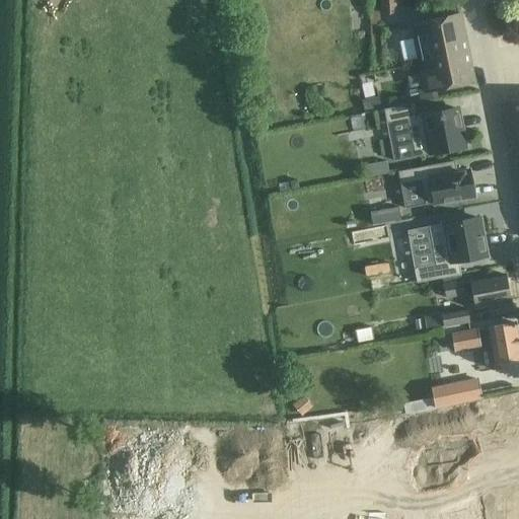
[(380,0),(381,14),(395,14),(394,0),(380,0)]
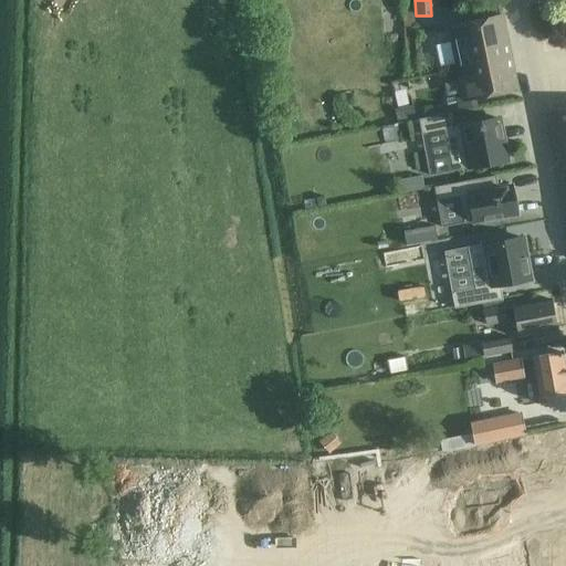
[(502,16),(448,27),(458,73),(472,70),(474,80),(514,71),(502,16)]
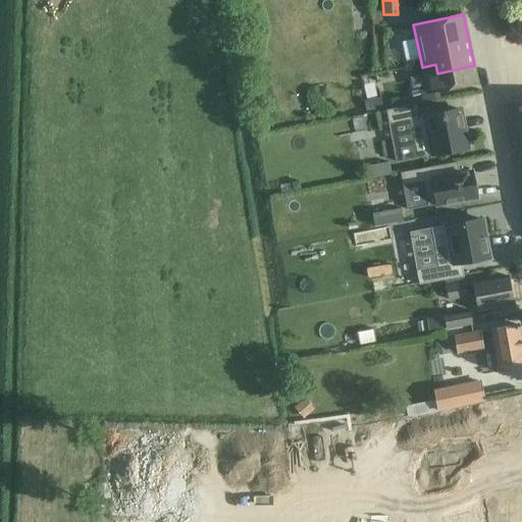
[(435,64),(422,67),(426,89),(427,93),(438,91),(477,83),(474,65),(437,73),(435,64)]
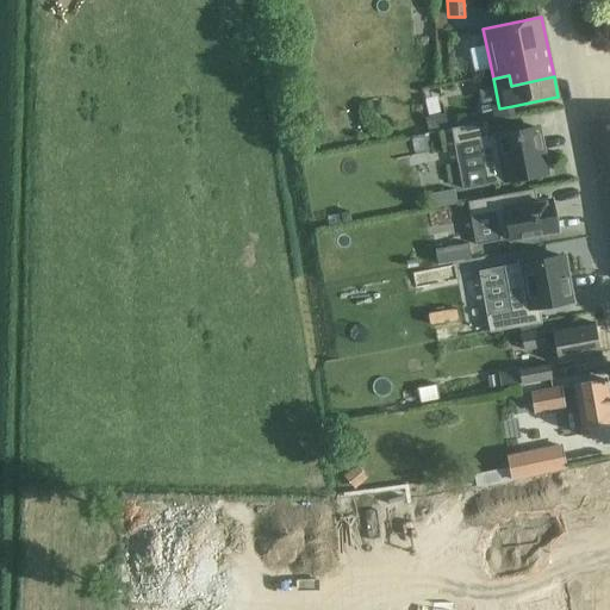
[(498,104),(491,106),(493,119),(515,116),(512,106),(499,109),(498,104)]
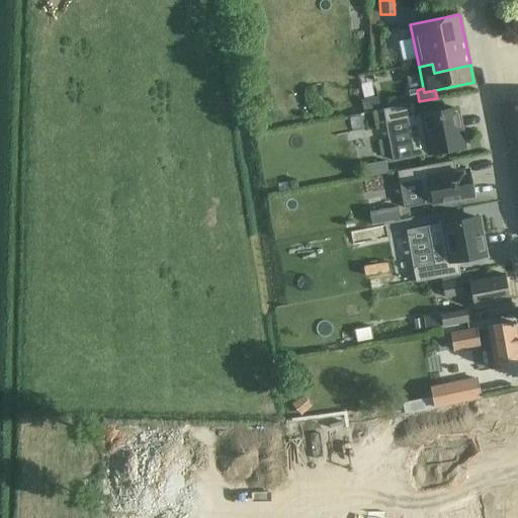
[(378,96),(361,100),(363,112),(380,108),(378,96)]
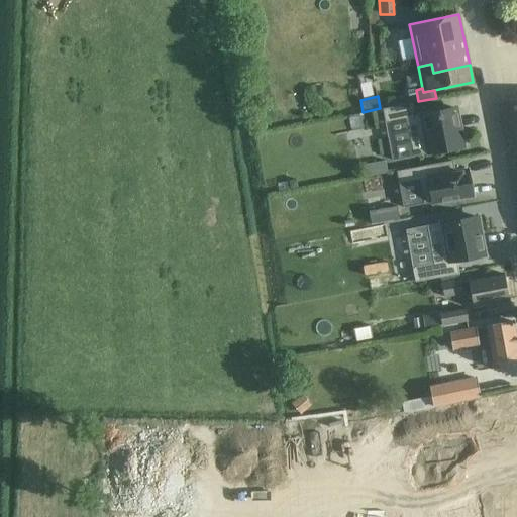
[(411,103),(383,109),(385,123),(406,119),(413,156),(428,152),(428,156),(430,156),(429,154),(466,148),(467,148),(458,106),(457,106),(419,113),(419,115),(414,116),(411,103)]
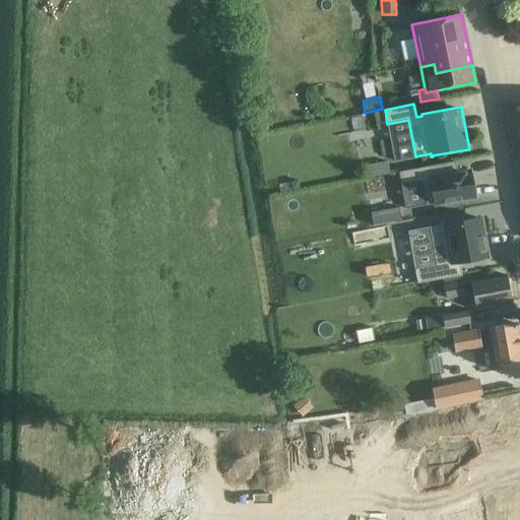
[(387,161),(364,167),(366,179),(389,174),(387,161)]
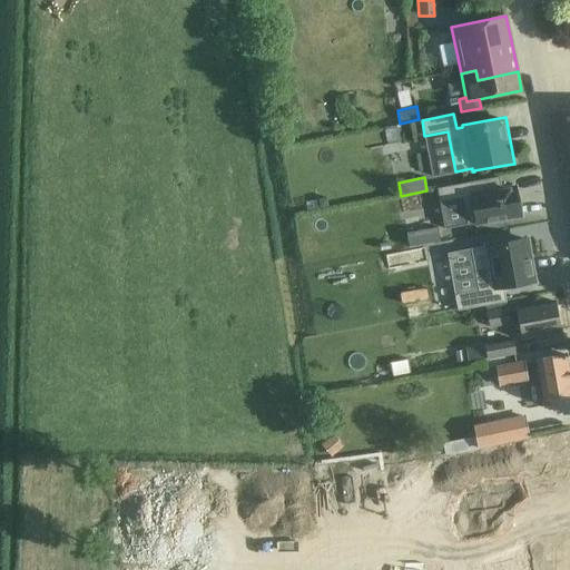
[(500,177),(438,188),(440,202),(462,197),(468,224),(508,216),(508,220),(523,217),(521,202),(518,202),(516,189),(502,192),(500,177)]
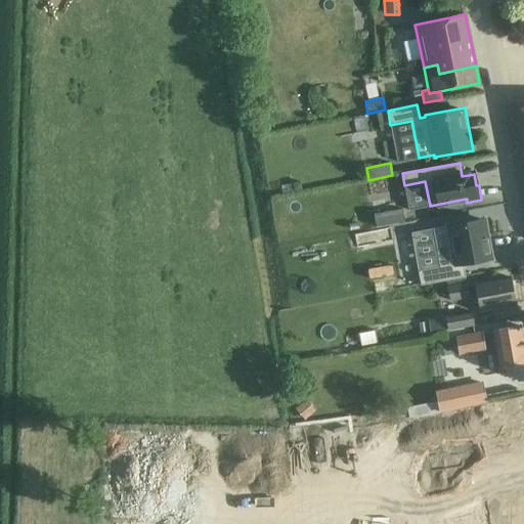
[(440,267),(420,271),(422,284),(463,276),(461,264),(488,259),(482,222),(466,224),(434,230),(440,267)]
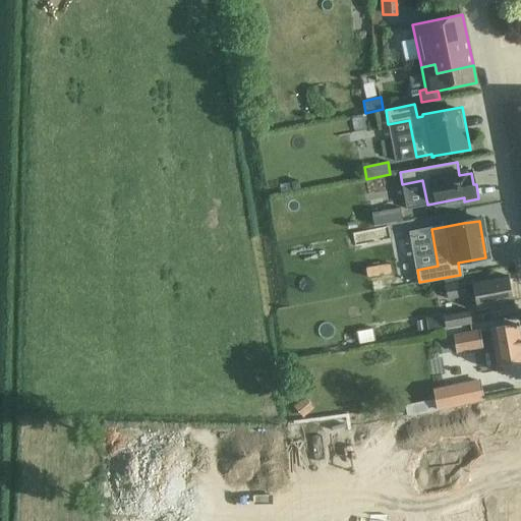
[(371,239),(363,240),(367,265),(375,263),(377,265),(390,263),(390,261),(402,258),(398,234),(386,236),(386,235),(371,237),(371,239)]
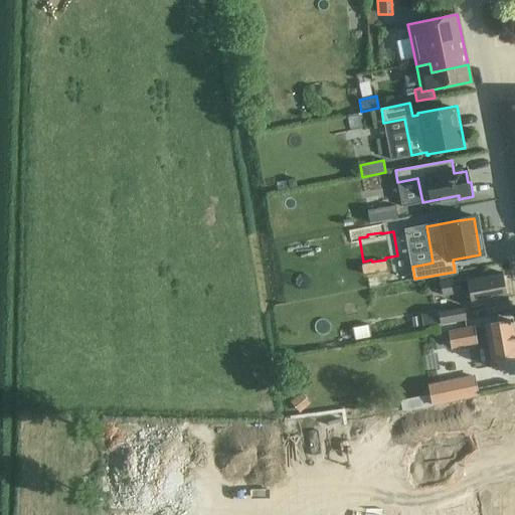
[(472,305),(507,299),(502,273),(459,282),(459,279),(441,283),(443,297),(461,293),(461,292),(469,290),(472,305)]
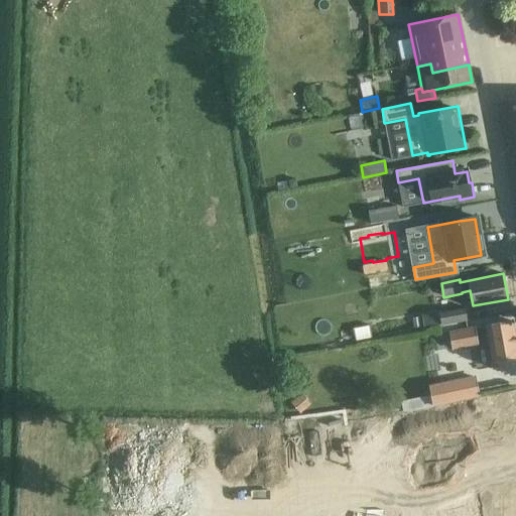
[(466,306),(437,312),(439,326),(468,320),(466,306)]
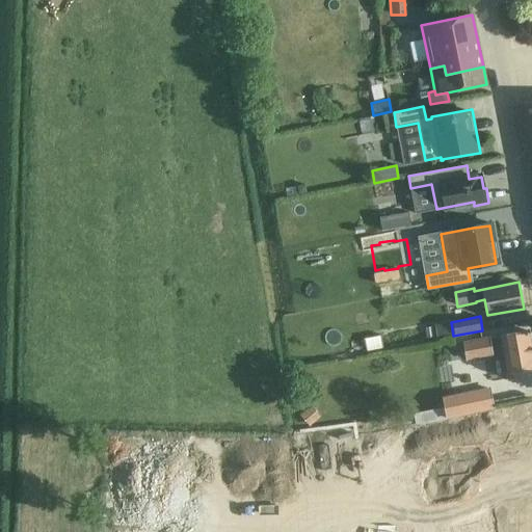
[(451,322),(434,325),(436,338),(453,336),(451,322)]
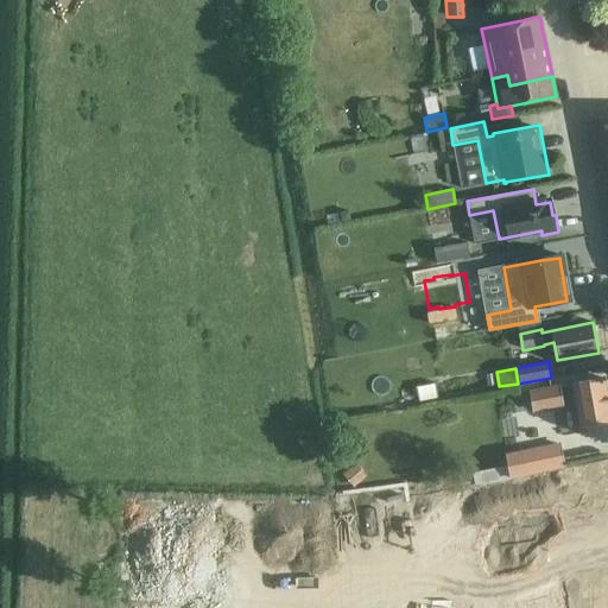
[(607,406),(603,379),(580,382),(576,384),(583,426),(607,422),(607,406)]
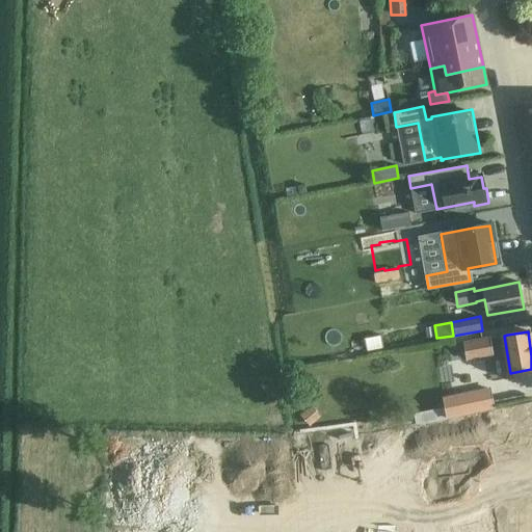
[(364,340),(366,352),(382,349),(380,337),(364,340)]
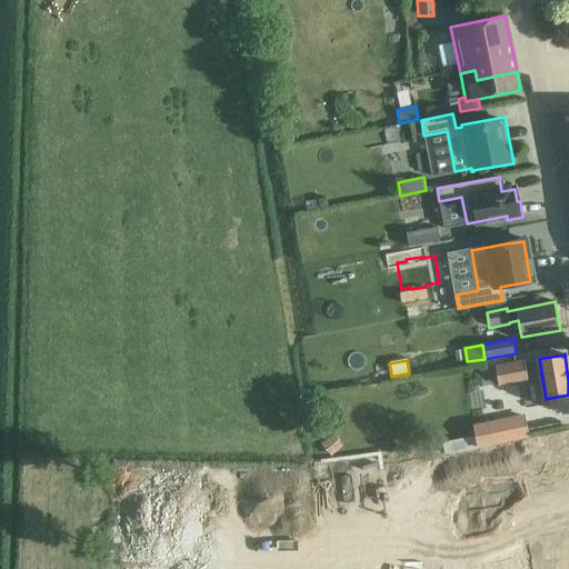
[(496,368),(499,387),(527,380),(522,362),(496,368)]
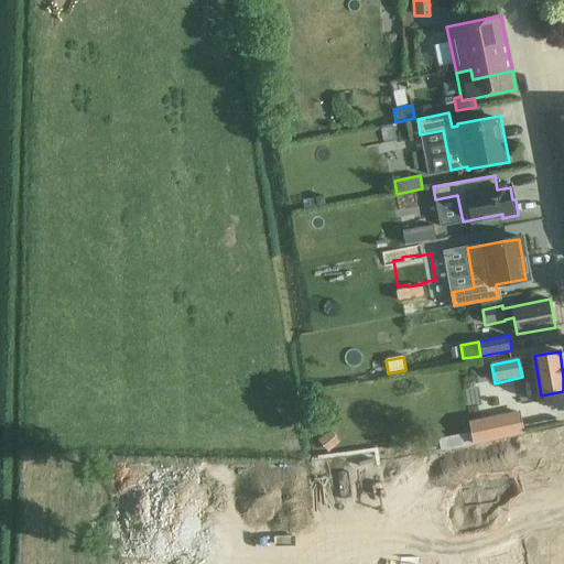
[(517,413),(468,423),(474,443),(521,432),(517,413)]
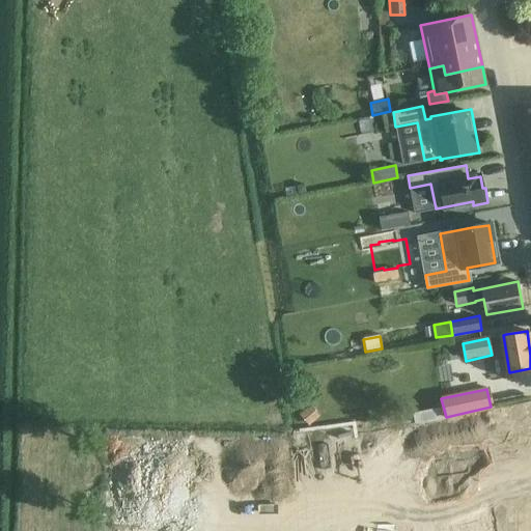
[(310,404),(300,414),(309,425),(320,416),(310,404)]
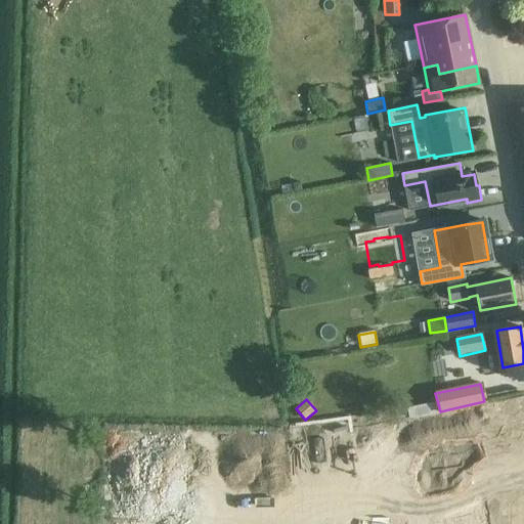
[(507,480),(480,485),(483,504),(493,501),(497,523),(504,523),(523,520),(523,493),(510,497),(507,480)]
